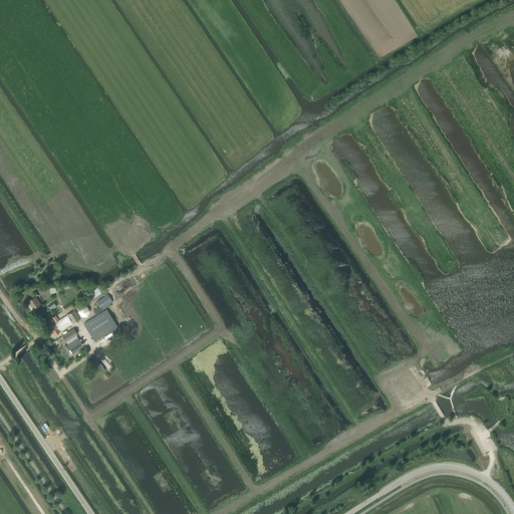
[(101,309),(112,302),(107,295),(96,302),(99,306),(93,310),(96,314),(102,310),(101,309)]
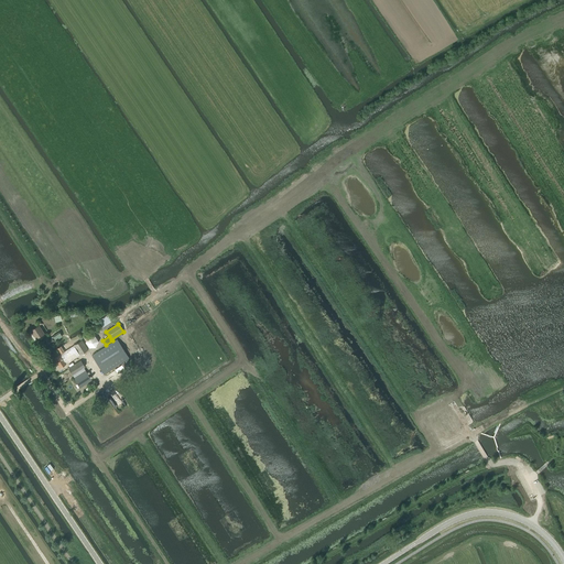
[(38,340),(44,336),(39,326),(31,332),(33,335),(34,335),(38,340)]
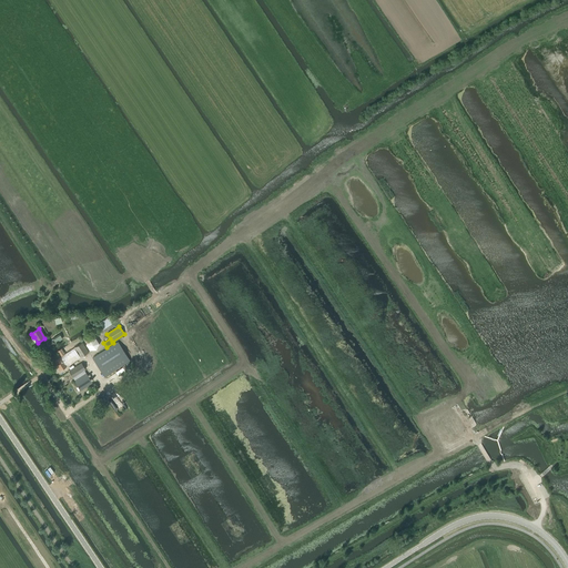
[(56,344),(62,340),(59,336),(53,340),(53,341),(48,344),(50,346),(56,343),(56,344)]
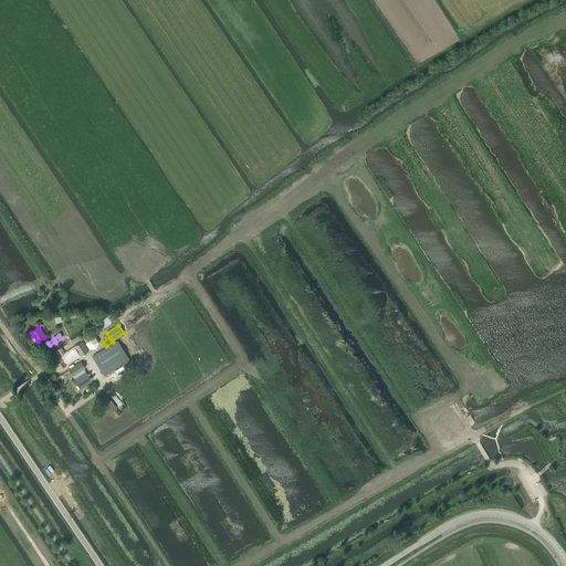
[(60,356),(54,360),(60,369),(87,352),(82,342),(74,347),(65,353),(62,347),(56,350),(56,352),(60,356)]
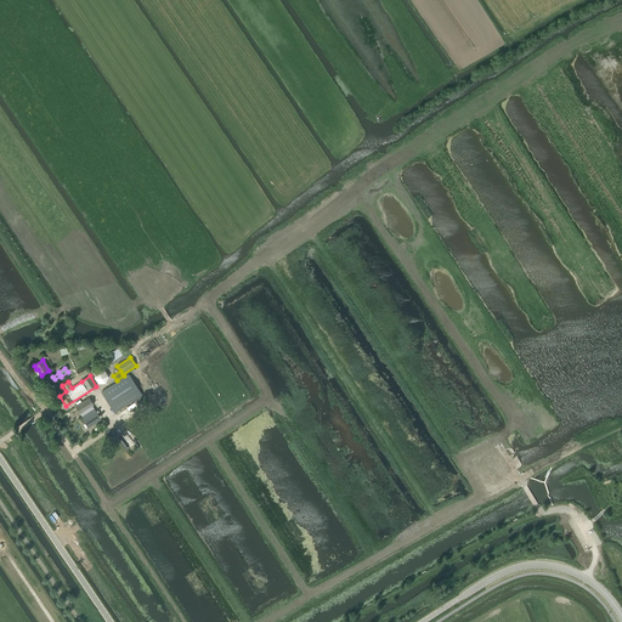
[(114,412),(141,395),(129,375),(101,393),(114,412)]
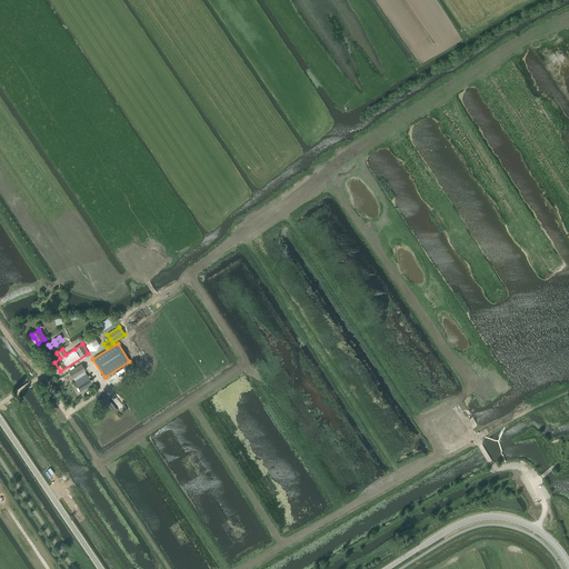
[(86,370),(81,363),(69,372),(72,378),(86,370)]
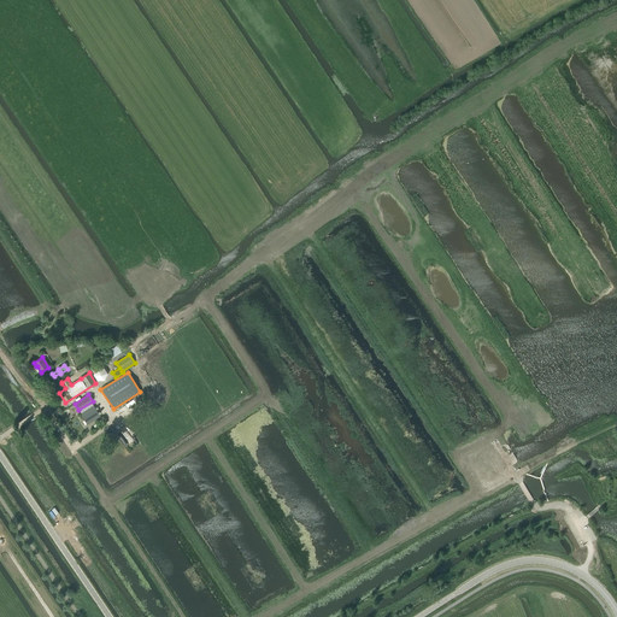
[(81,413),(80,413),(87,424),(100,416),(93,405),(81,413)]
